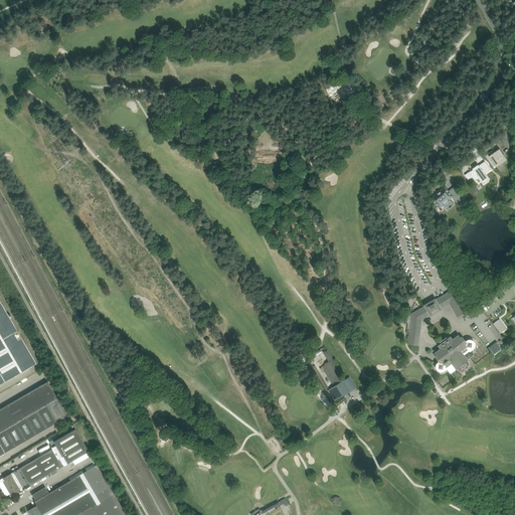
[(342,83),(332,93),(337,99),(350,88),(347,84),(345,87),(342,83)]
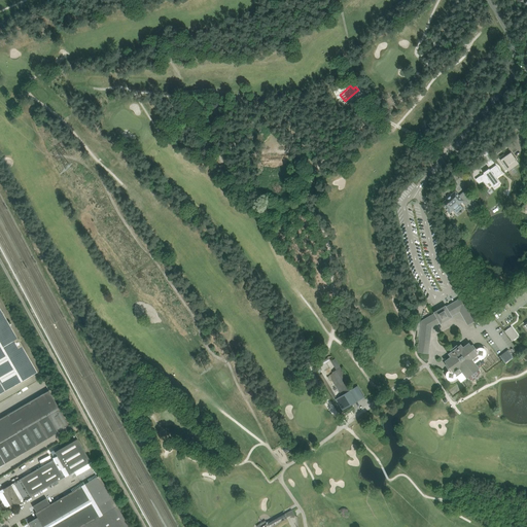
[(503,154),(496,160),(501,167),(503,165),(508,172),(519,165),(511,152),(505,156),(503,154)]
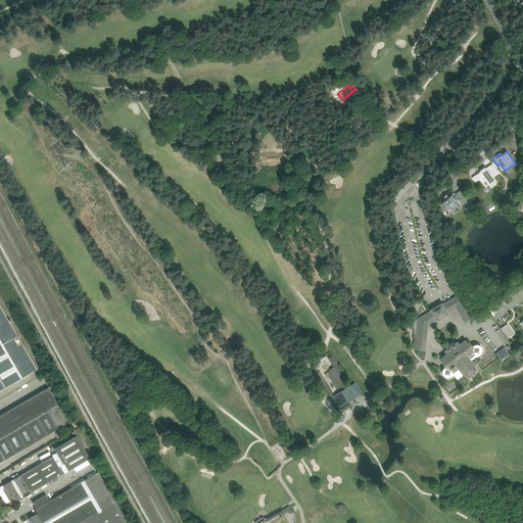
[(480,173),(476,175),(481,184),(485,181),(487,184),(493,180),(491,177),(497,173),(492,164),(485,169),(485,168),(479,172),(480,173)]
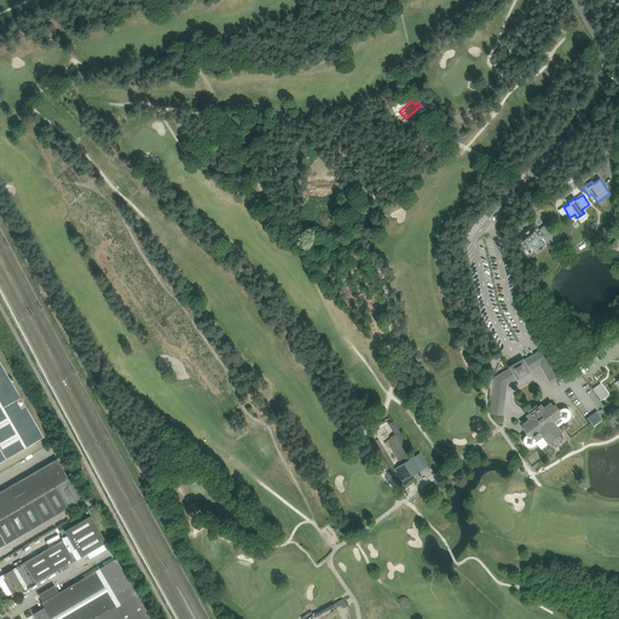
[(526,233),(520,239),(528,250),(543,237),(555,250),(560,255),(566,249),(565,244),(547,224),(541,230),(542,230),(539,232),(534,226),(530,231),(527,235),(526,233)]
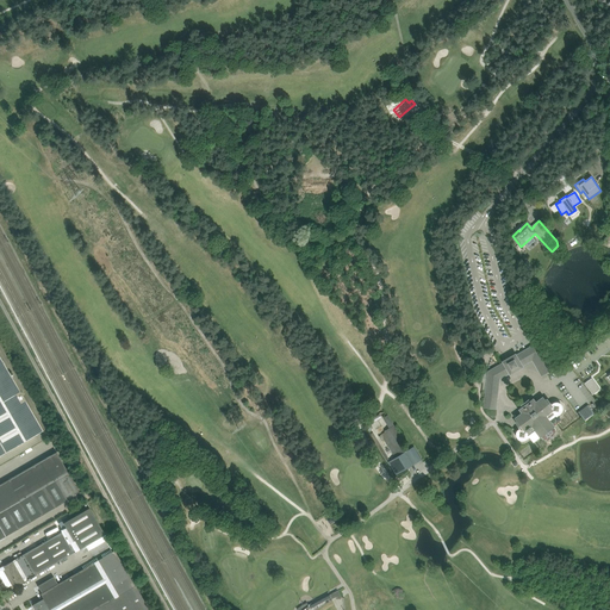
[(503,361),(503,362),(489,372),(484,408),(495,409),(498,378),(509,372),(510,374),(523,367),(522,365),(533,358),(543,375),(552,369),(536,343),(516,355),(516,354),(503,361)]
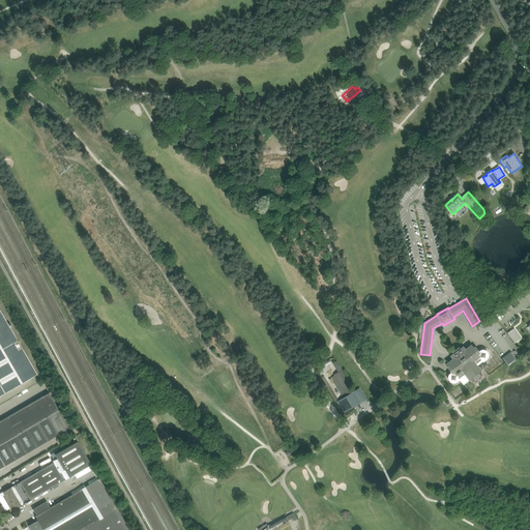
[(0,311),(0,395),(35,375),(37,374),(17,340),(0,311)]
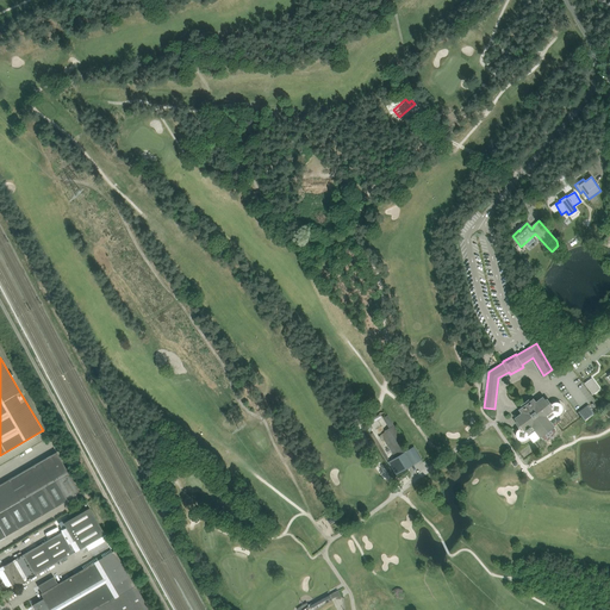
[(592,378),(585,384),(593,394),(601,390),(592,378)]
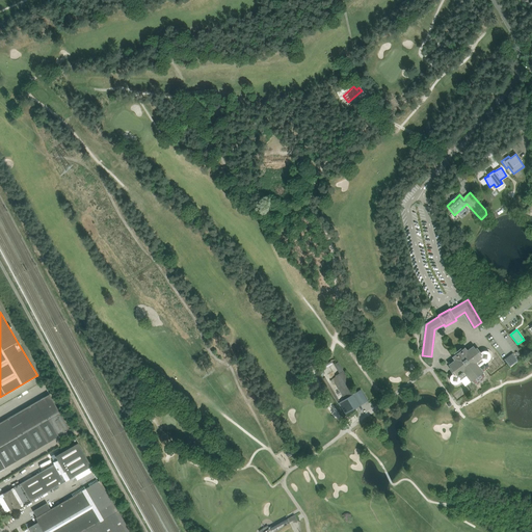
[(457,383),(458,383),(461,381),(466,386),(472,381),(473,383),(476,384),(478,384),(481,383),(483,381),(484,379),(485,377),(484,374),(483,372),(489,368),(485,363),(488,361),(489,358),(490,357),(490,355),(489,353),(488,352),(486,351),(484,351),(483,351),(483,352),(482,352),(481,353),(477,348),(476,349),(474,346),(468,351),(466,348),(462,350),(461,349),(455,353),(456,355),(453,357),(455,361),(449,365),(452,368),(450,369),(454,374),(452,375),(452,376),(451,376),(451,378),(451,380),(451,382),(453,383),(455,384),(457,383)]
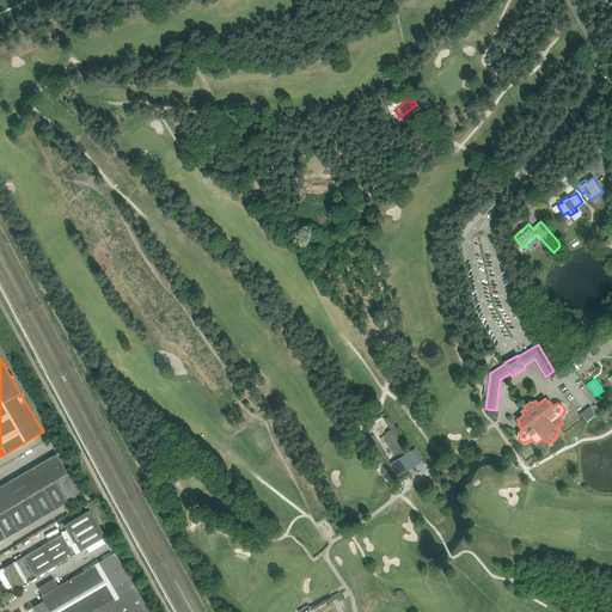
[(589,405),(580,412),(587,422),(597,415),(589,405)]
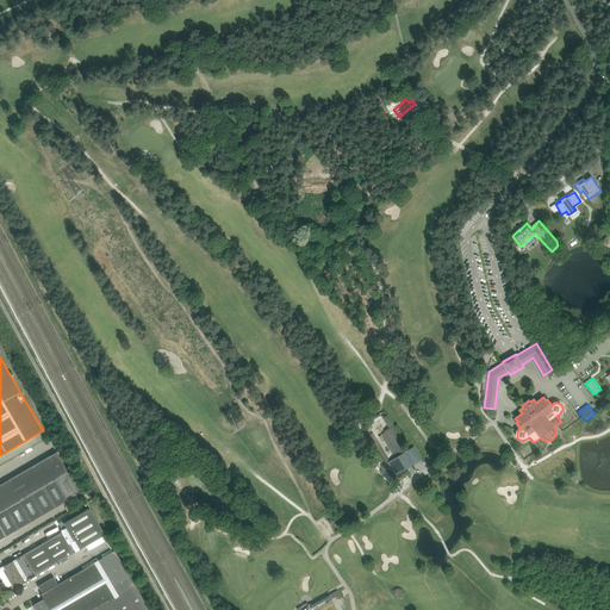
[(385,433),(381,435),(396,458),(399,455),(409,450),(408,449),(406,447),(387,415),(386,417),(383,418),(388,429),(385,431),(385,433)]
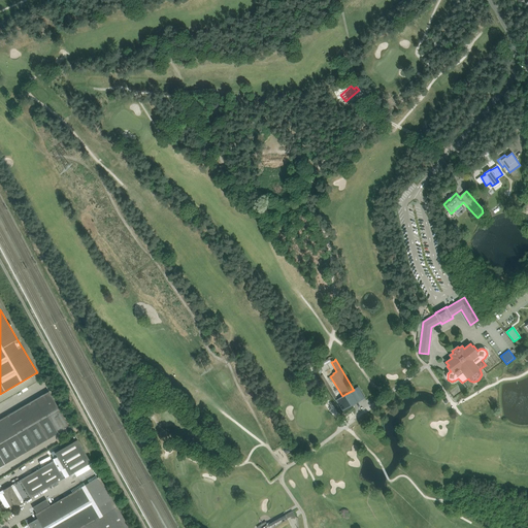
[(345,394),(335,400),(342,411),(353,405),(357,402),(365,398),(358,387),(354,390),(345,394)]
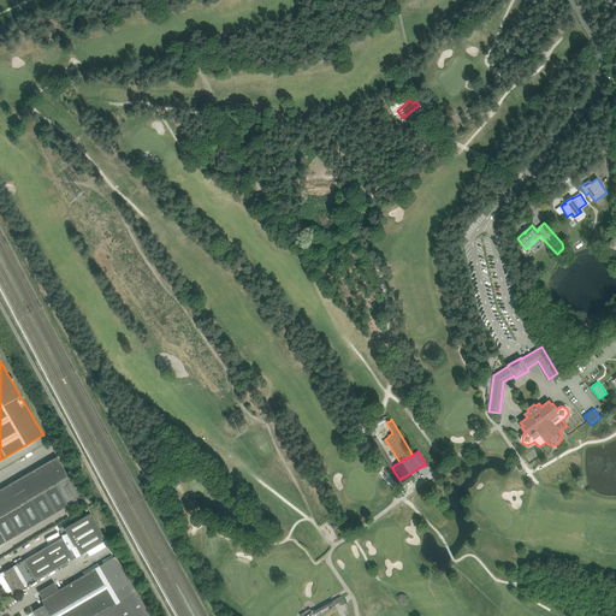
[(0,516),(69,478),(57,456),(0,489),(0,516)]
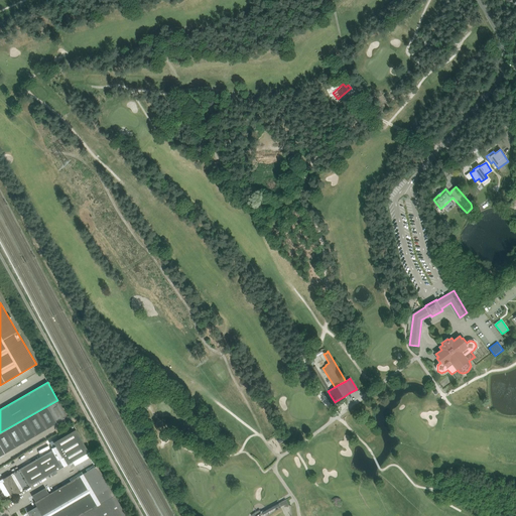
[(0,445),(5,454),(68,417),(57,400),(0,432),(0,445)]
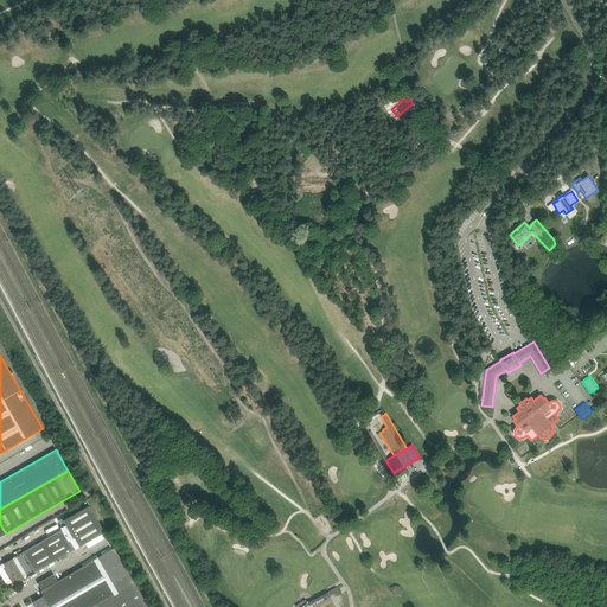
[(62,526),(61,528),(62,530),(74,550),(78,547),(104,532),(89,505),(63,521),(65,525),(62,526)]
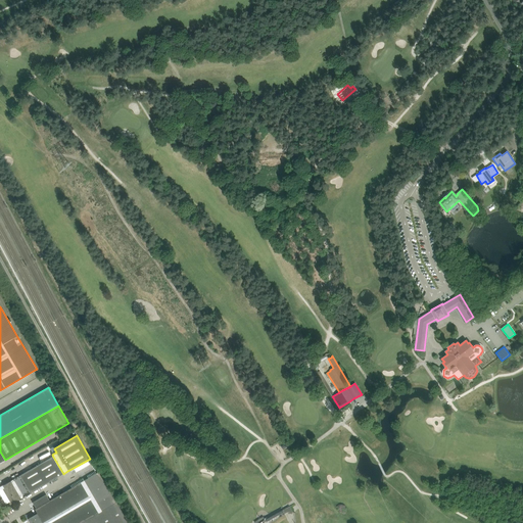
[(4,488),(2,489),(9,502),(8,503),(9,503),(10,505),(14,503),(30,493),(63,474),(53,457),(32,469),(19,475),(7,483),(2,485),(4,488)]
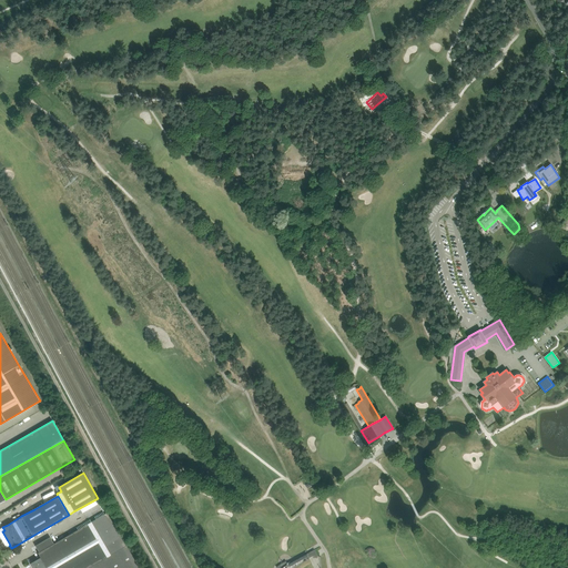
[(53,544),(39,553),(38,554),(40,558),(46,567),(88,567),(127,546),(107,513),(84,525),(84,526),(53,544)]
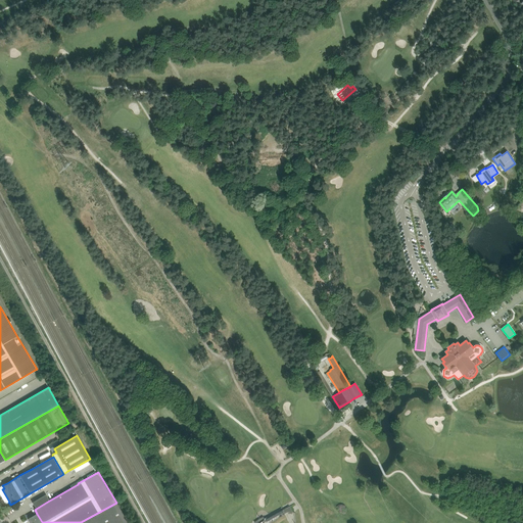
[(32,503),(36,509),(49,501),(46,494),(32,503)]
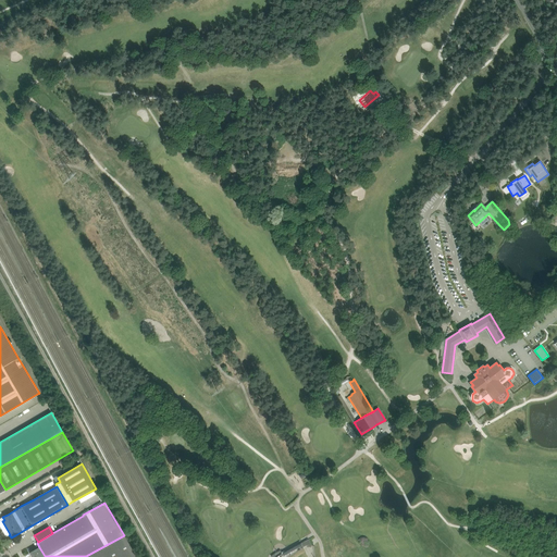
[(136,556),(124,535),(86,556),(136,556)]
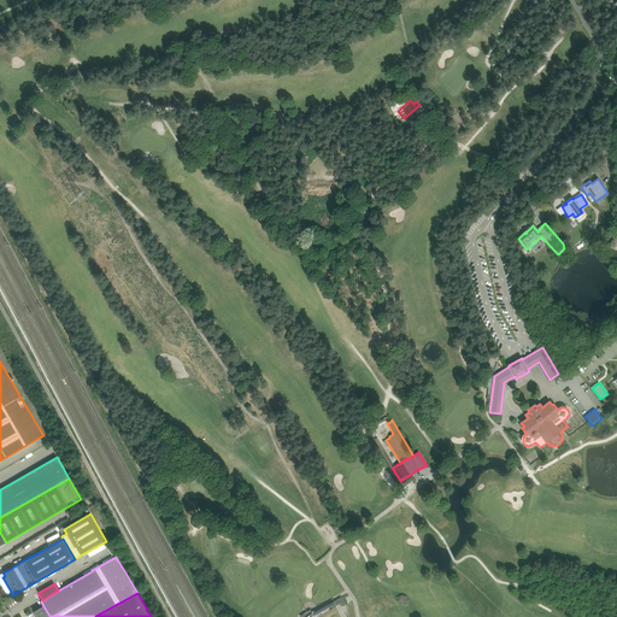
[(321,616),(331,611),(336,610),(336,606),(334,603),(312,613),(309,616),(306,616),(321,616)]
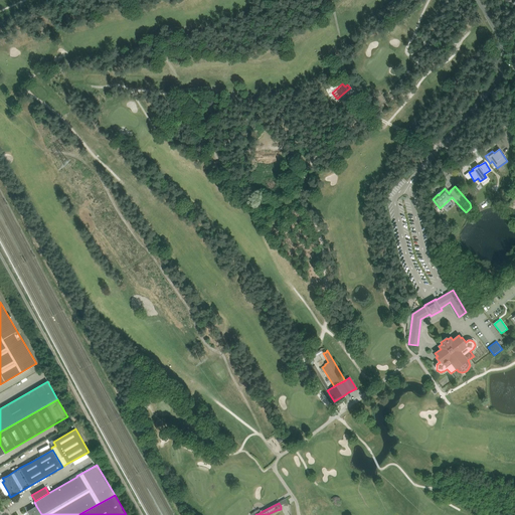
[(41,514),(36,506),(27,511),(29,514),(41,514)]
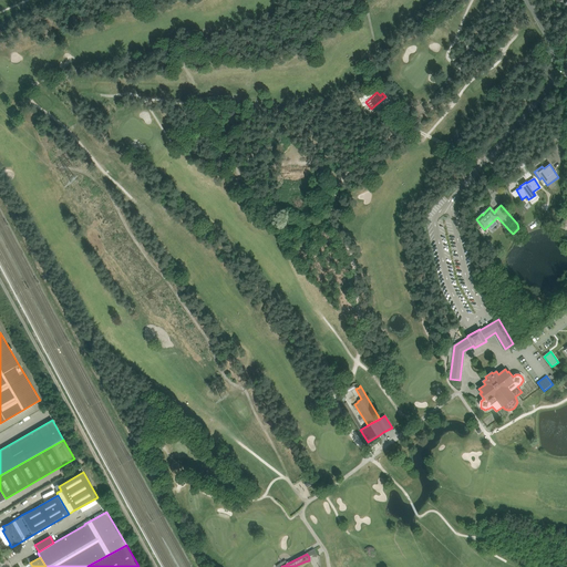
All buildings are outlined.
